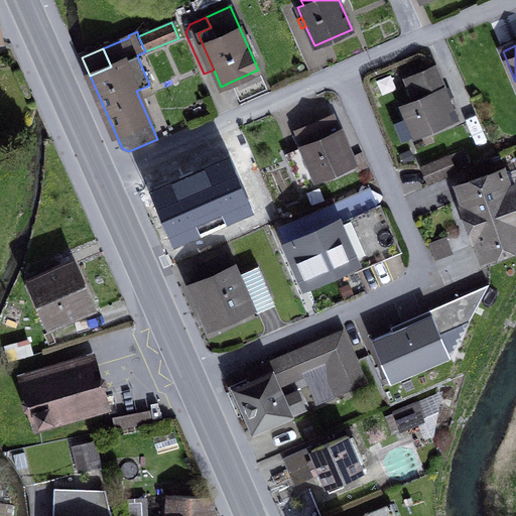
[(414,135),(415,136),(458,118),(435,67),(406,80),(415,101),(402,107),(407,118),(414,135)]
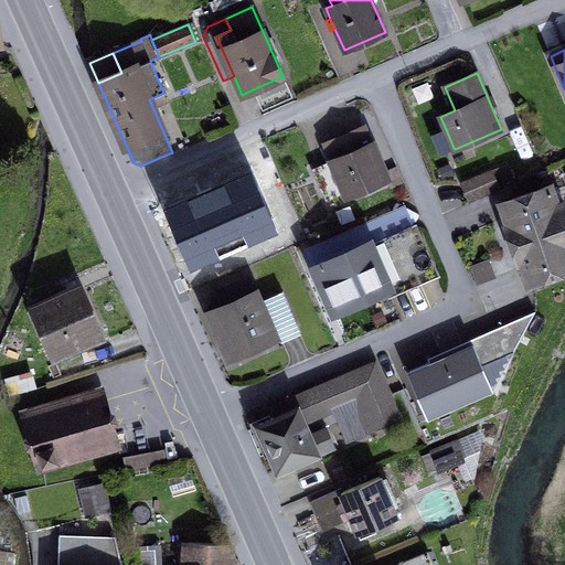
[(253,89),(263,110),(292,97),(283,76),(253,89)]
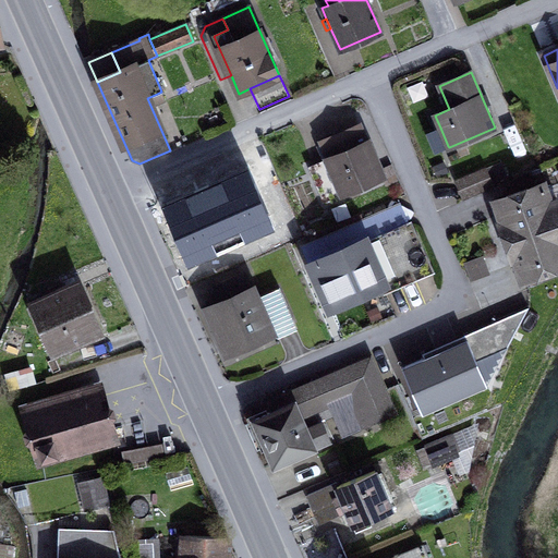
[(310,167),(324,201),(381,177),(360,128),(323,144),(329,159),(310,167)]
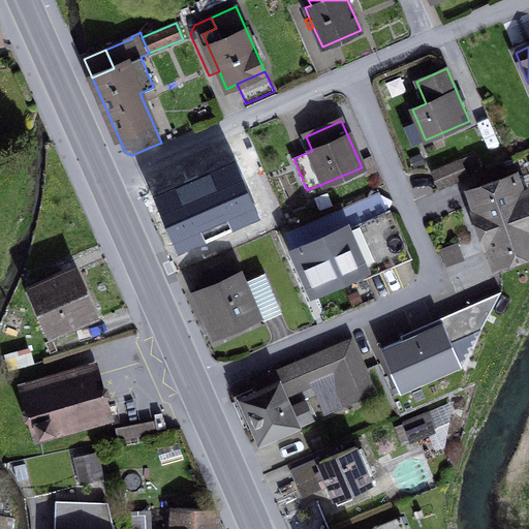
[(412,145),(425,138),(417,121),(405,127),(412,145)]
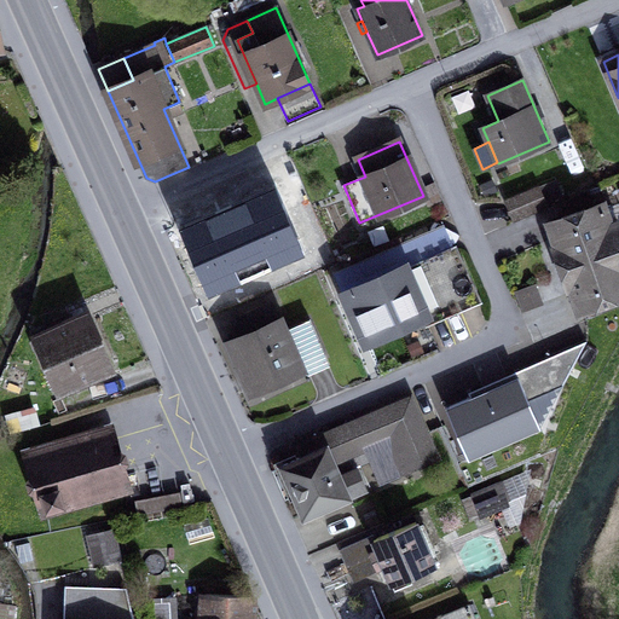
[(507,202),(514,219),(545,204),(538,189),(507,202)]
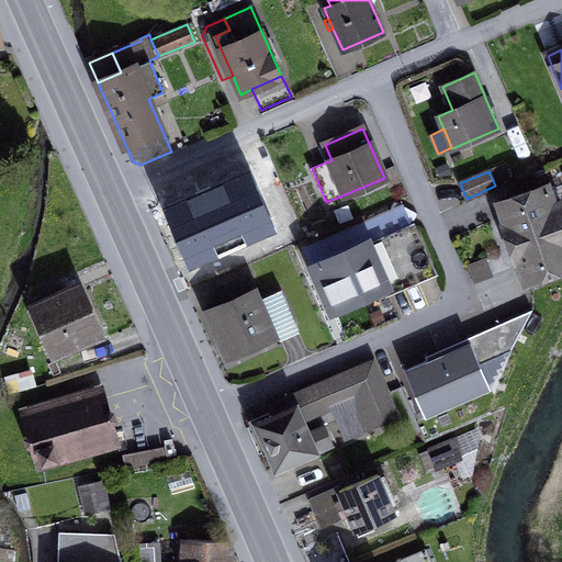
[(535,176),(496,189),(516,247),(536,240),(534,235),(561,225),(561,215),(559,205),(561,203),(561,184),(540,192),(535,176)]
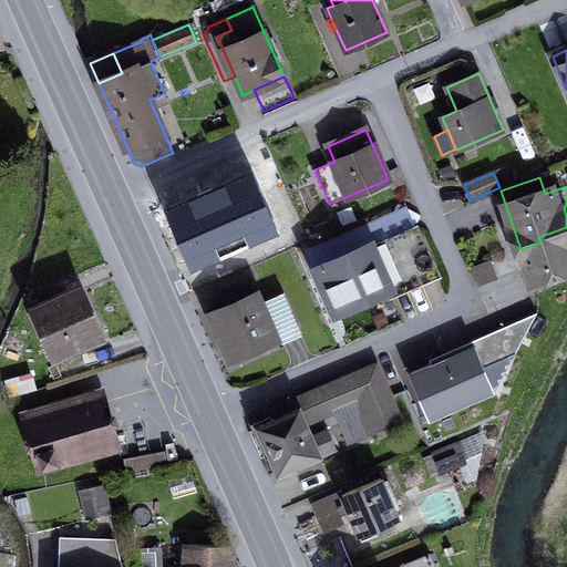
[(233,229),(238,243),(289,220),(271,178),(260,183),(259,179),(254,182),(218,197),(233,229)]
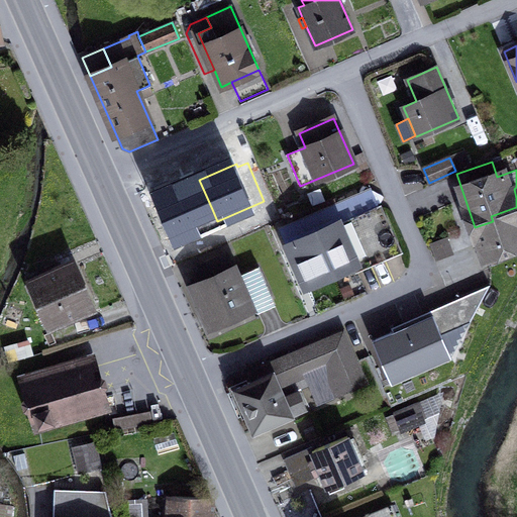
[(369,213),(381,208),(374,190),(362,196),(369,213)]
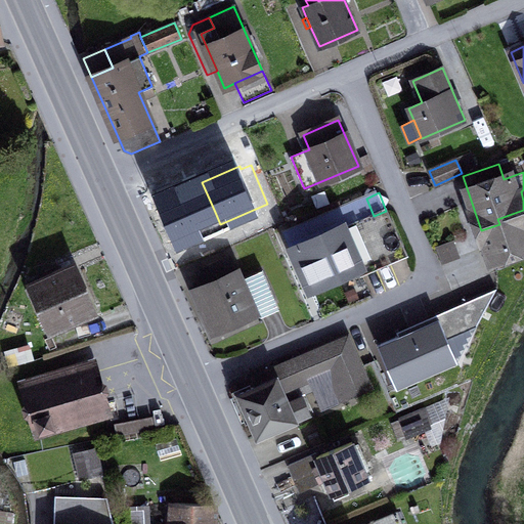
[(369,260),(374,267),(404,254),(386,211),(374,216),(366,199),(291,230),(299,250),(293,253),(307,286),(355,264),(367,259),(369,260)]
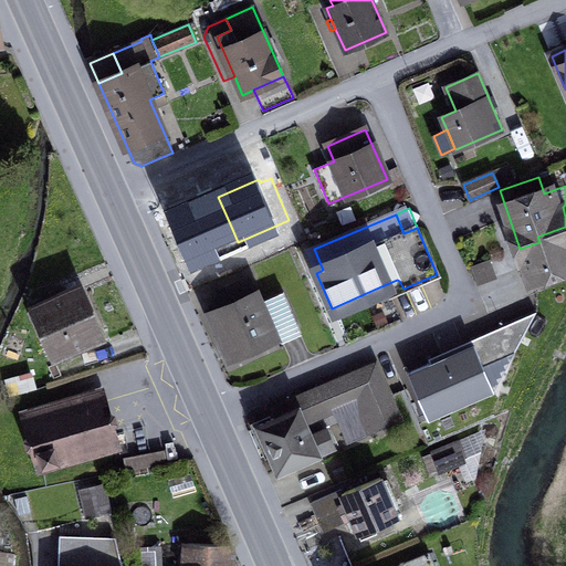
[(389,299),(441,276),(419,227),(417,228),(437,274),(404,289),(399,281),(397,280),(384,285),(389,299)]
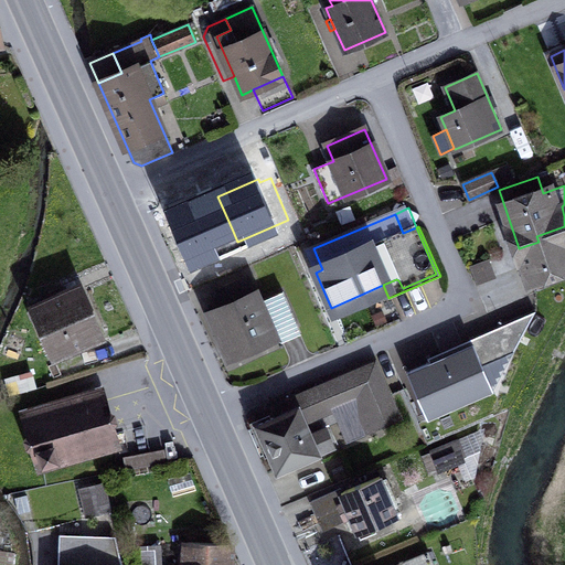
[(564,226),(536,236),(539,242),(519,248),(530,280),(564,267),(564,226)]
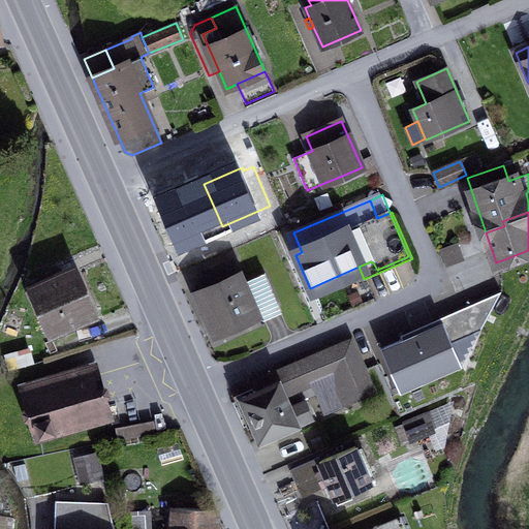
[(210,310),(218,329),(253,313),(230,260),(205,271),(213,289),(196,297),(204,312),(210,310)]
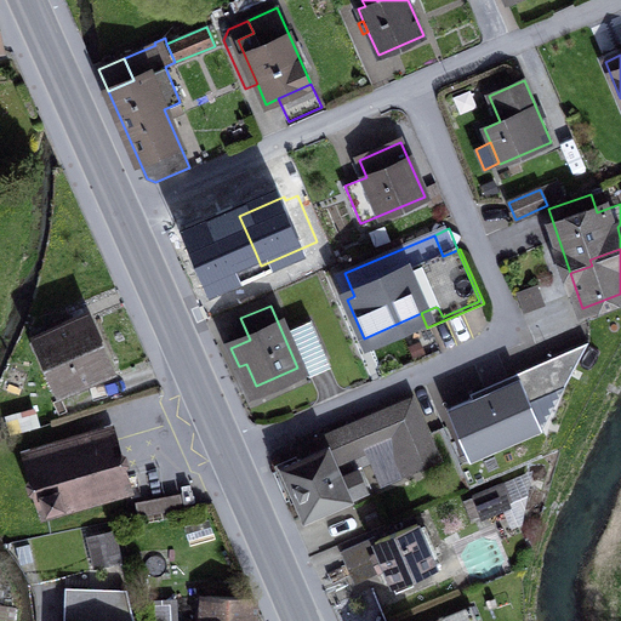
[(63,330),(74,325),(70,315),(60,320),(63,330)]
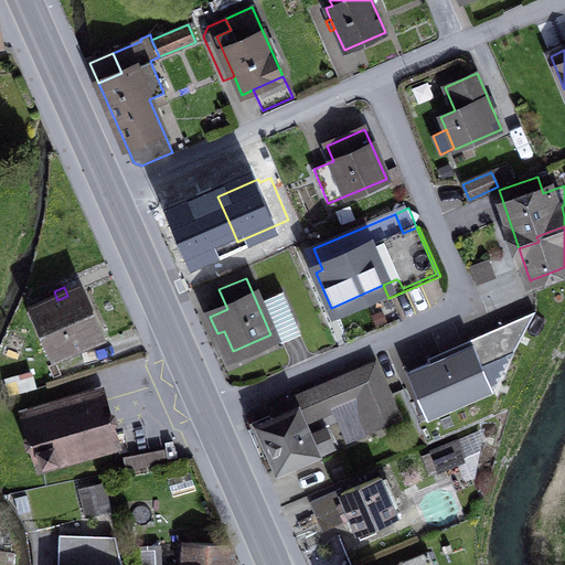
[(96,334),(102,332),(83,289),(77,291),(96,334)]
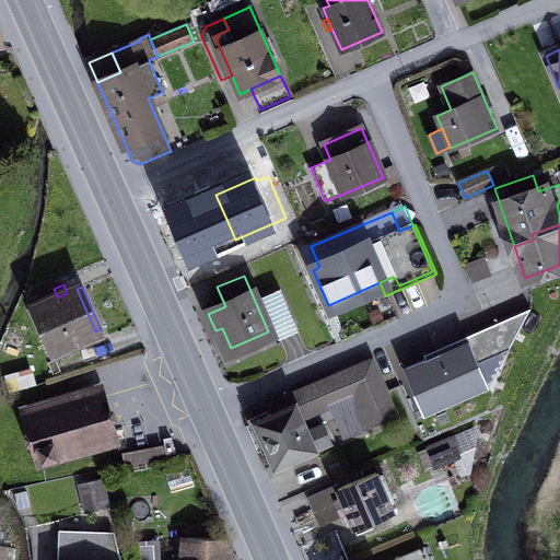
[(205,306),(208,314),(225,306),(217,287),(210,290),(216,302),(205,306)]
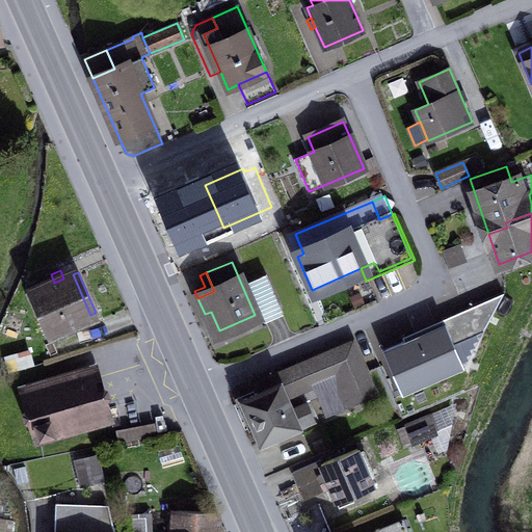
[(41,300),(54,331),(90,315),(73,274),(63,278),(54,283),(51,274),(42,278),(32,284),(35,289),(29,292),(33,303),(41,300)]
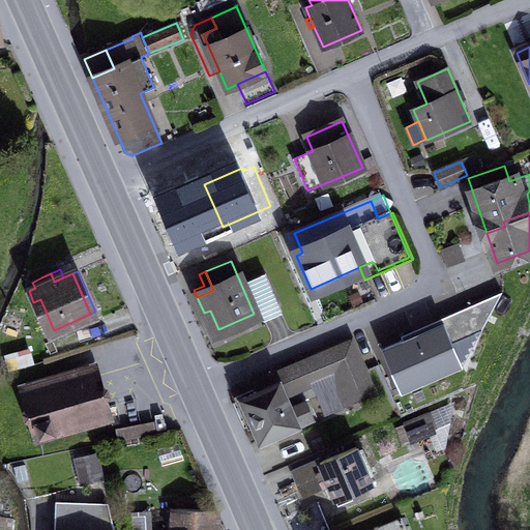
[(247,282),(260,312),(277,303),(265,274),(247,282)]
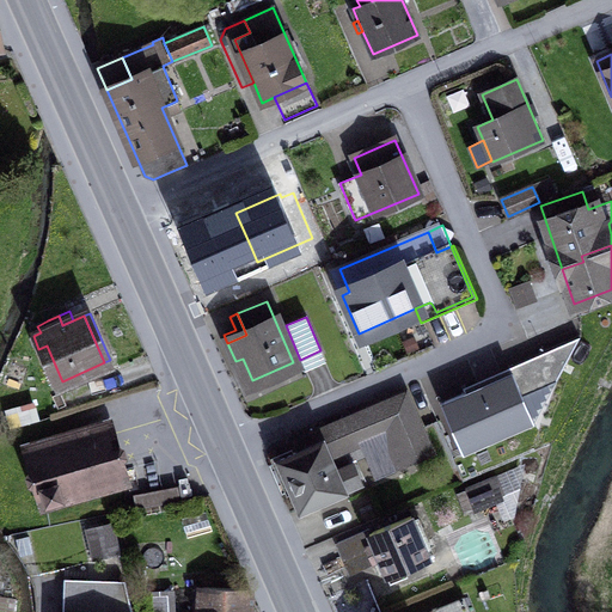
[(466,393),(441,404),(463,453),(534,422),(524,397),(556,383),(580,337),(509,368),(512,373),(466,393)]
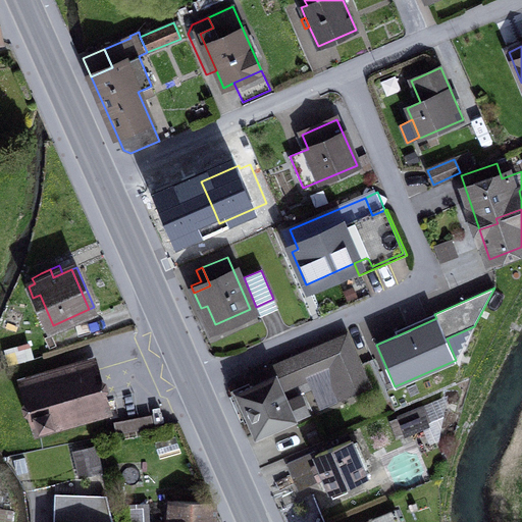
[(260,316),(277,308),(273,299),(256,307),(260,316)]
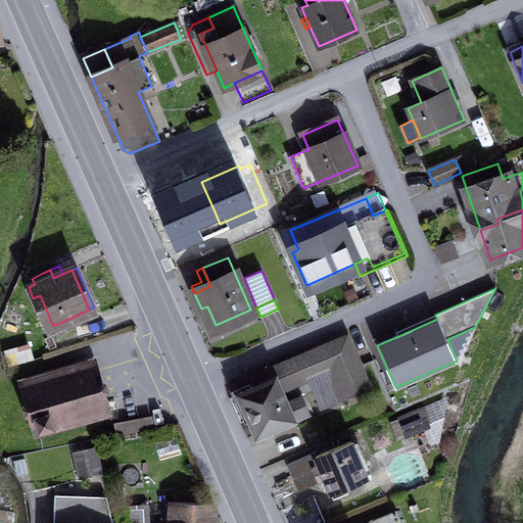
[(201,308),(211,334),(253,316),(250,310),(216,325),(207,306),(201,308)]
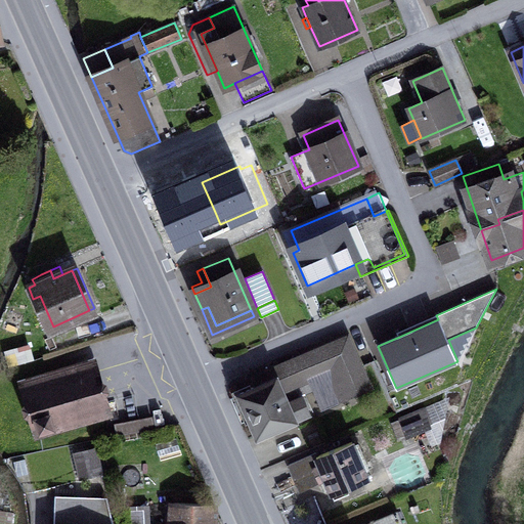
[(9,312),(2,330),(14,335),(23,317),(9,312)]
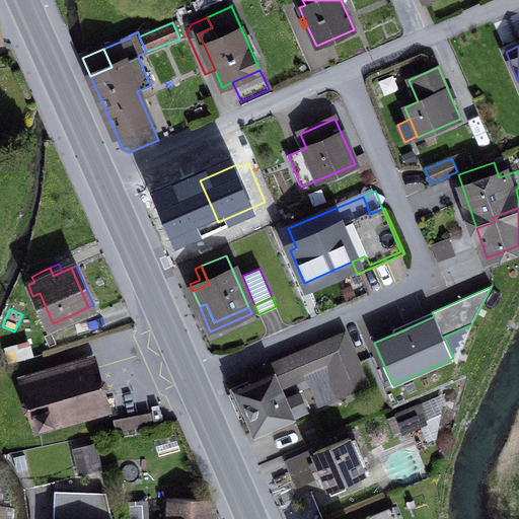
[(393,328),(395,334),(434,316),(432,312),(393,328)]
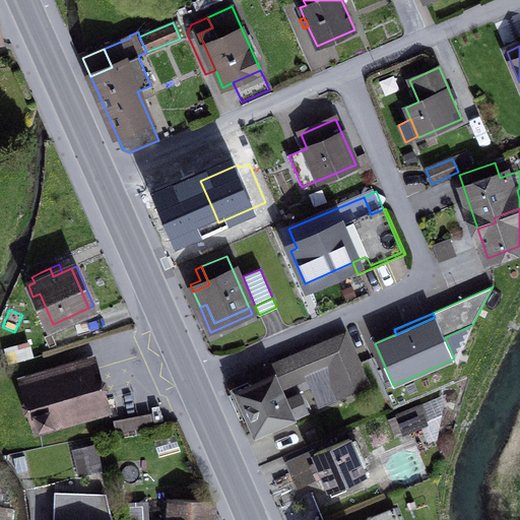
[(445,337),(454,359),(472,325),(445,337)]
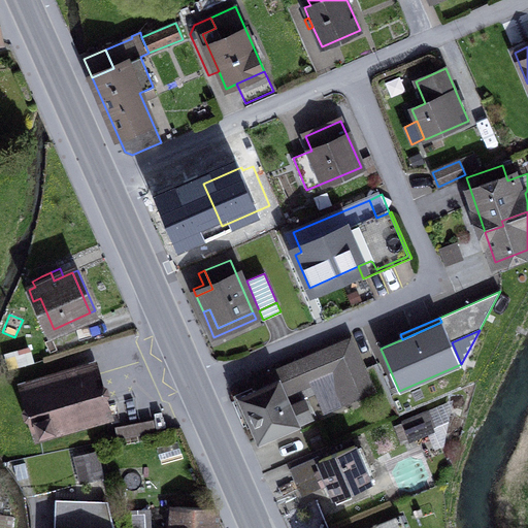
[(334,388),(341,404),(372,391),(350,338),(325,349),(272,371),(254,380),(258,391),(232,402),(243,427),(252,424),(259,440),(310,418),(303,400),(290,406),(285,395),(311,384),(317,395),(317,396),(334,388)]
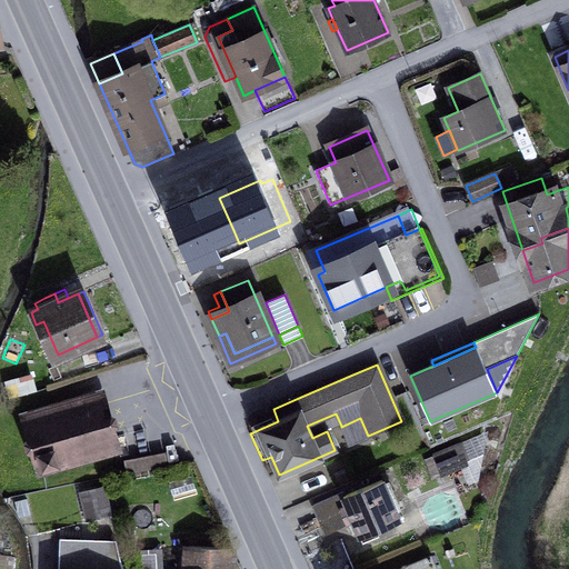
[(9,382),(12,396),(35,389),(31,376),(9,382)]
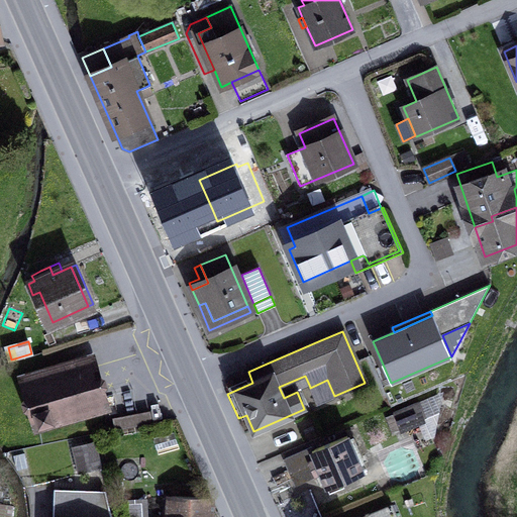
[(26,381),(39,424),(103,406),(90,363),(26,381)]
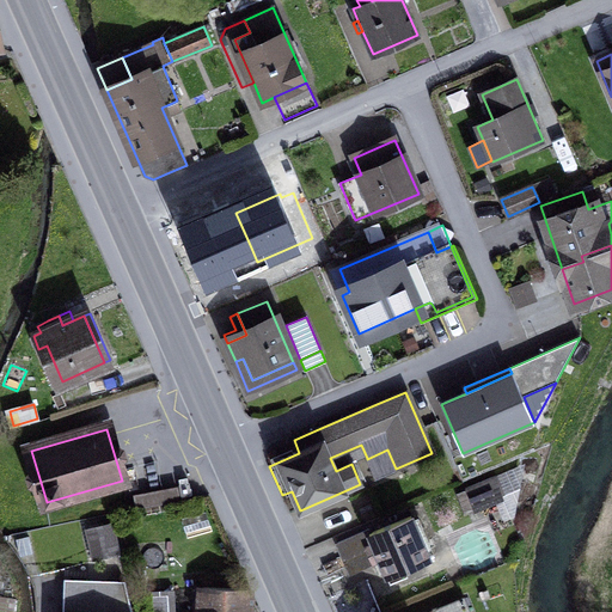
[(352,464),(367,458),(361,445),(330,458),(336,471),(352,464)]
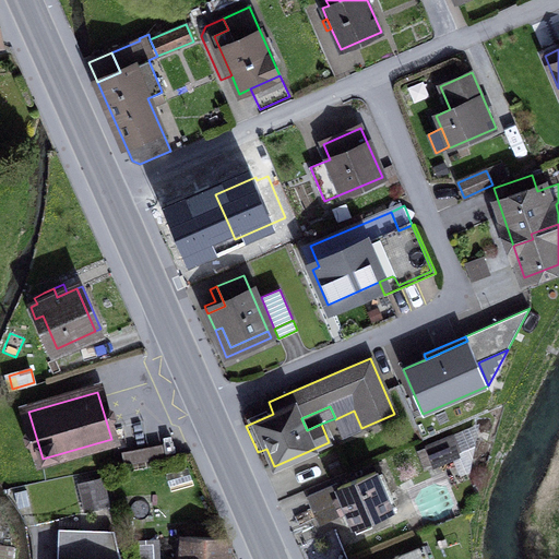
[(343,436),(361,428),(354,411),(335,419),(343,436)]
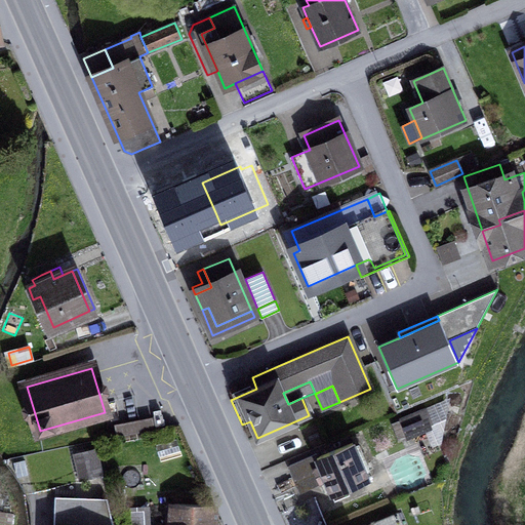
[(449,401),(403,420),(410,435),(426,428),(433,445),(440,442),(449,401)]
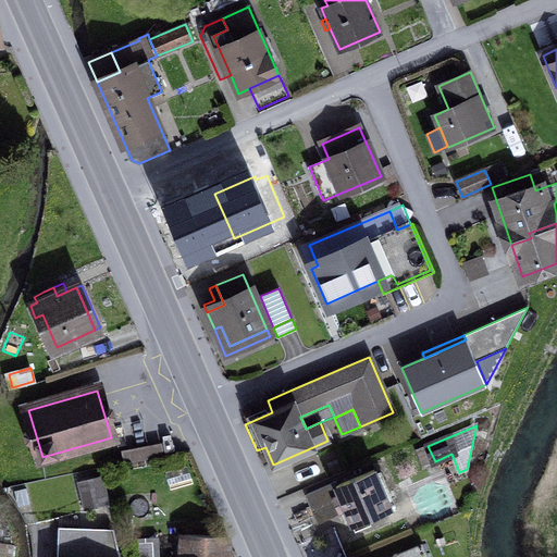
[(123,450),(125,462),(163,456),(161,444),(123,450)]
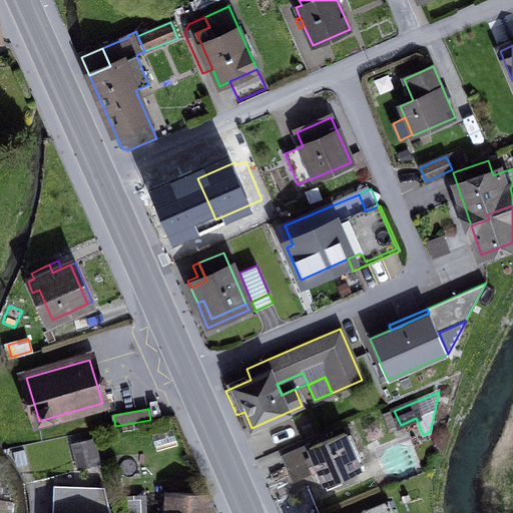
[(385,415),(391,430),(401,425),(394,411),(385,415)]
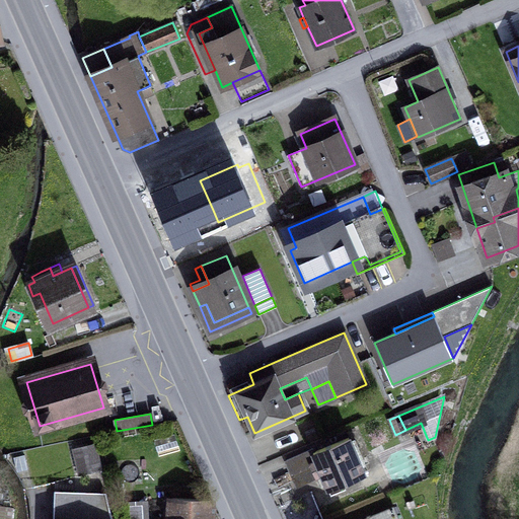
[(346,488),(343,483),(364,473),(349,439),(314,453),(313,449),(287,460),(297,486),(323,474),(331,494),(346,488)]
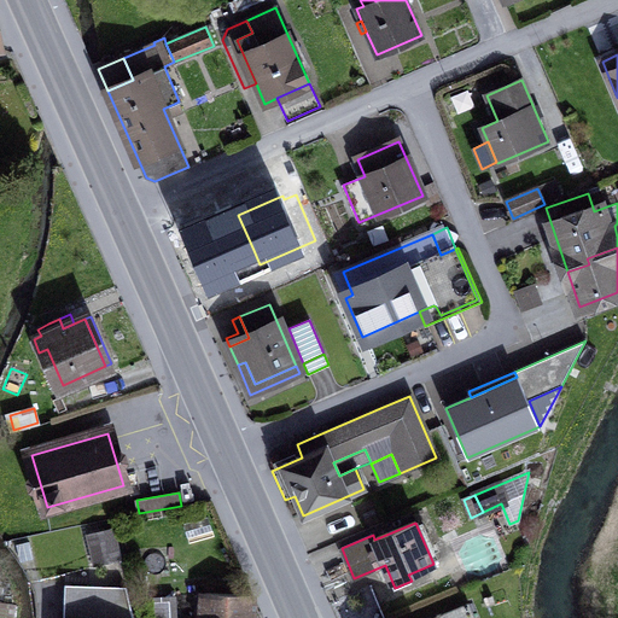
[(88,535),(95,565),(120,559),(112,529),(88,535)]
